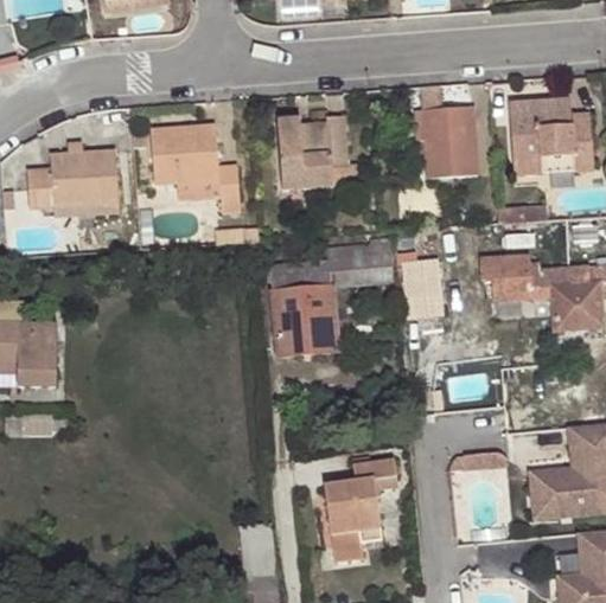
[(104,0),(107,12),(167,1),(167,0),(104,0)]
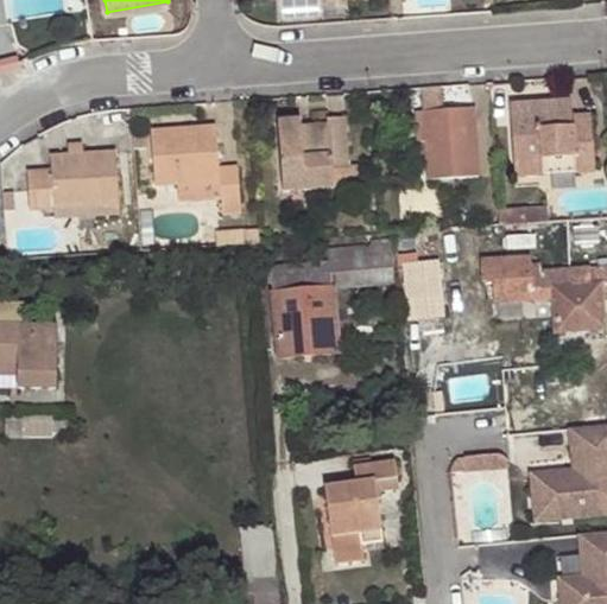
[(514,173),(545,171),(544,157),(574,154),(574,170),(595,169),(590,112),(571,113),(571,97),(510,101),(514,173)]
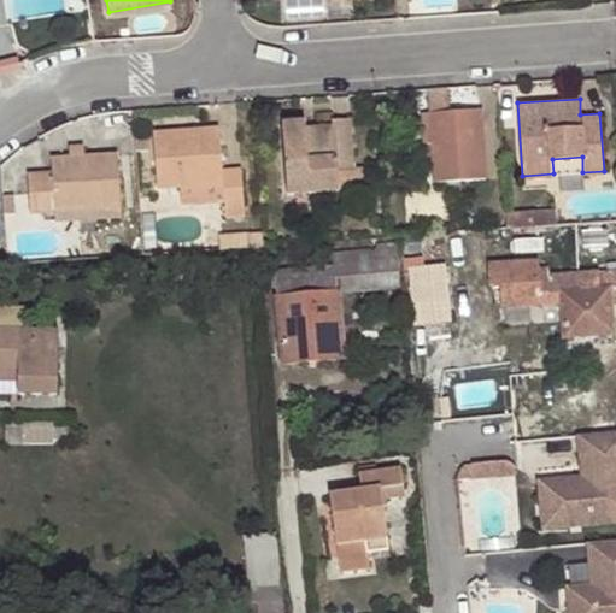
[(480,107),(429,111),(433,140),(435,181),(485,176),(480,107)]
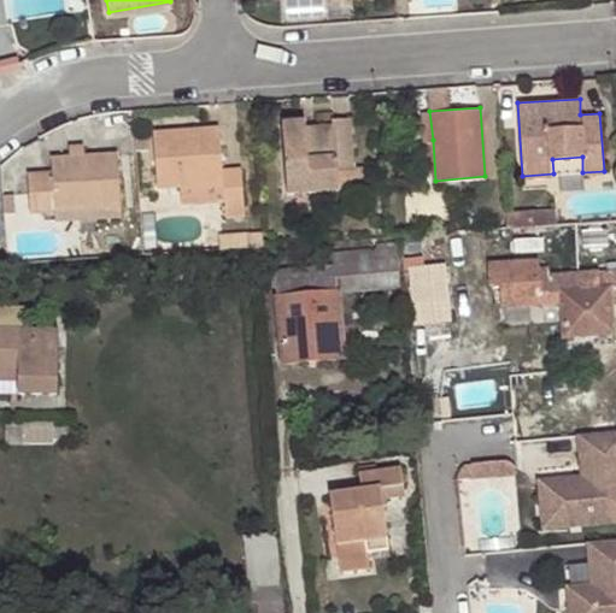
[(433,140),(429,111),(422,111),(423,141),(433,140)]
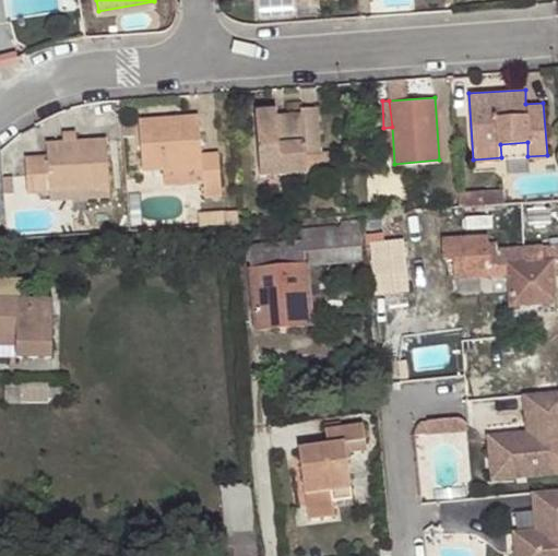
[(277,123),(276,115),(276,109),(256,110),(260,174),(306,170),(305,152),(319,149),(317,105),(300,106),(300,113),(301,121),(277,123)]
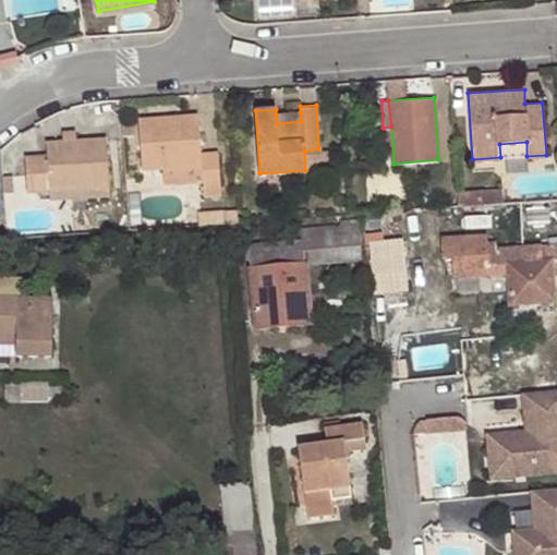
[(300,112),(276,115),(277,123),(301,121),(300,112)]
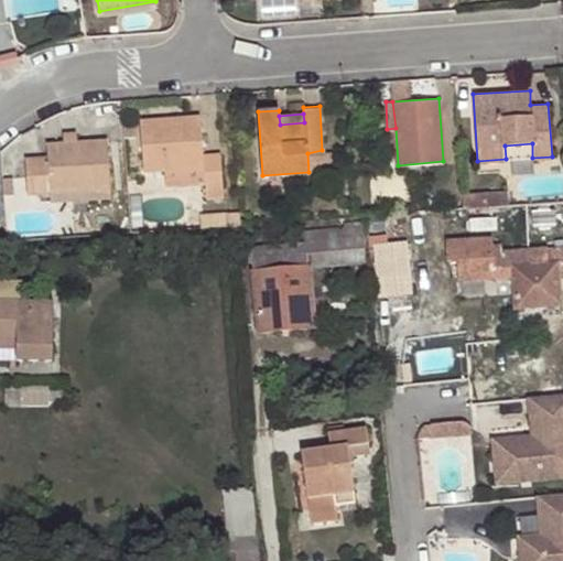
[(143,169),(164,168),(204,164),(205,182),(206,198),(224,196),(220,152),(203,153),(199,116),(140,120),(143,169)]
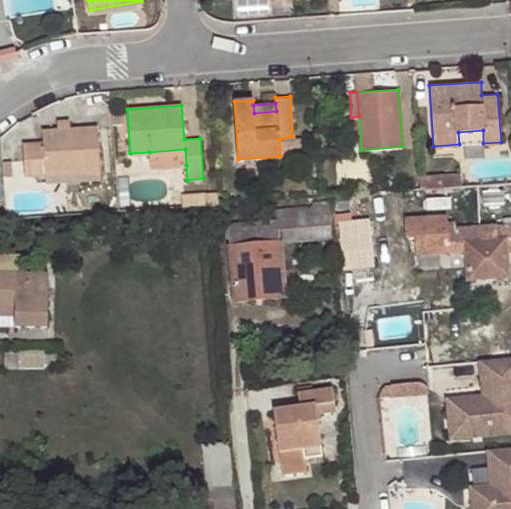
[(58,119),(59,129),(71,129),(70,119),(58,119)]
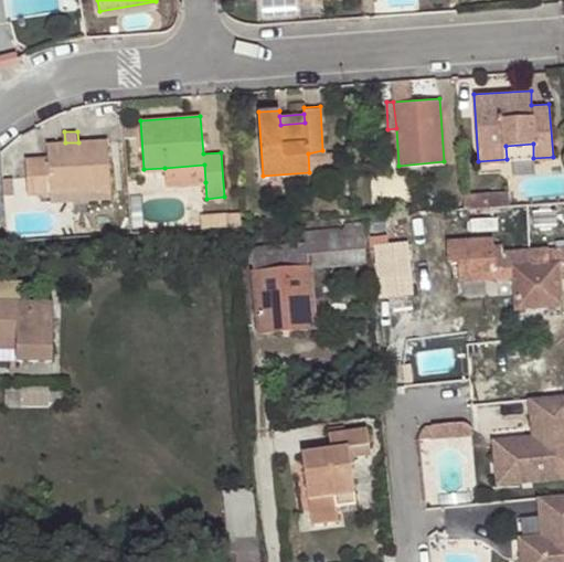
[(78,142),(65,142),(48,144),(49,157),(27,159),(29,193),(51,191),(112,187),(107,139),(78,142)]
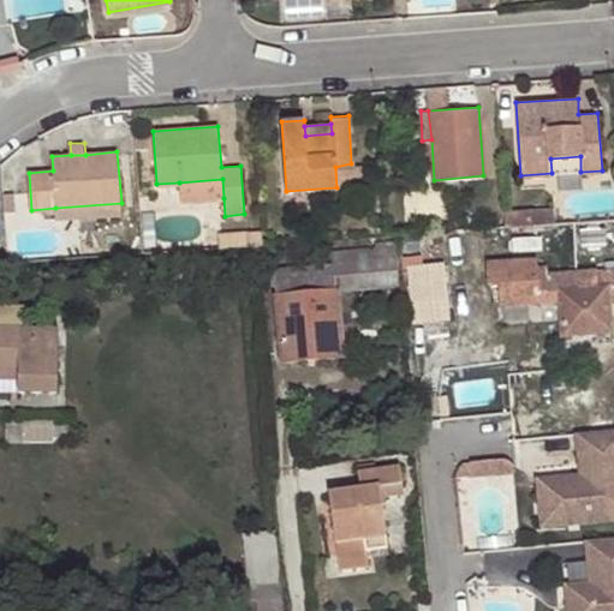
[(550,159),(552,173),(580,172),(580,156),(550,159)]
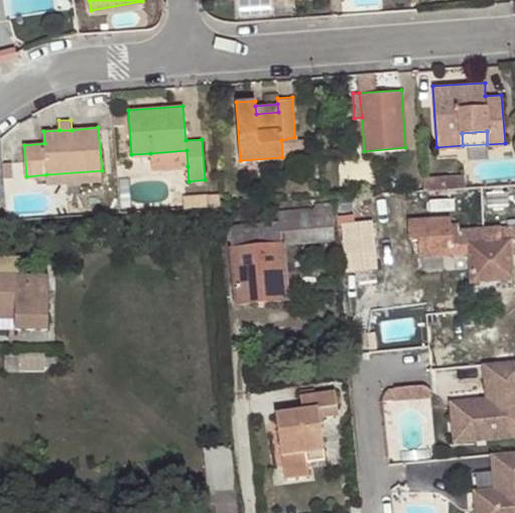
[(281,140),(282,157),(303,155),(301,137),(294,137),(281,140)]
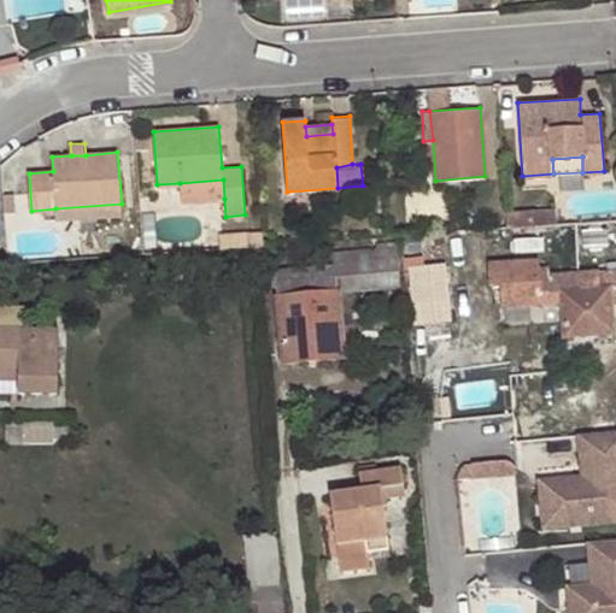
[(223,180),(180,183),(181,201),(224,199),(223,180)]
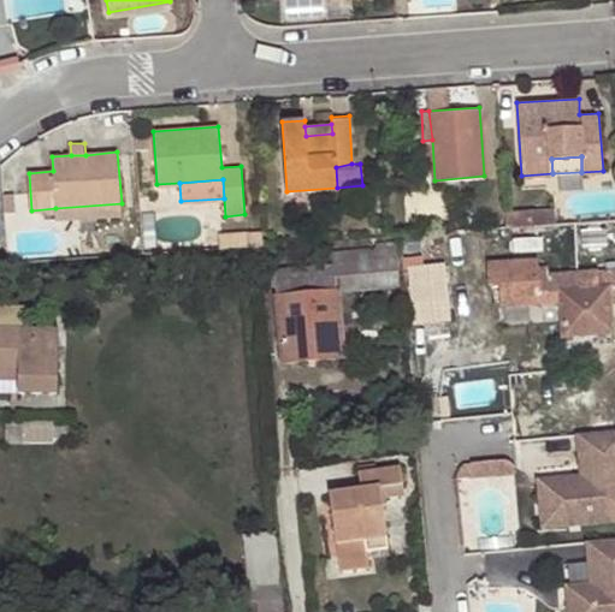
[(122,203),(55,208),(55,219),(122,214),(122,203)]
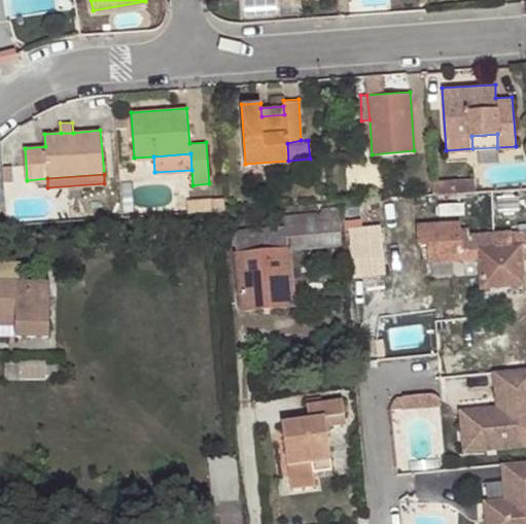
[(176,175),(135,177),(136,206),(178,204),(176,175)]
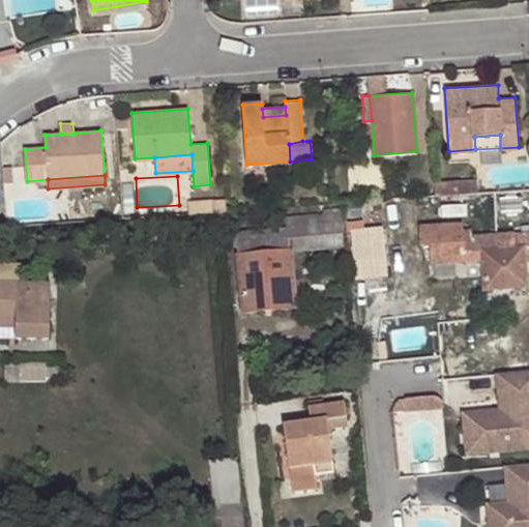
[(446,193),(449,193),(448,183),(435,184),(435,194),(446,193)]
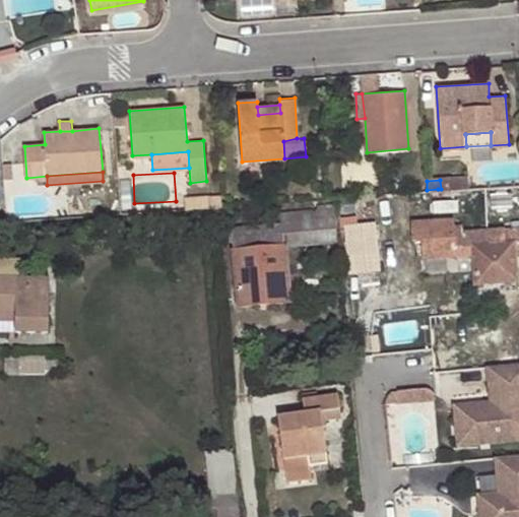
[(221,204),(221,194),(209,195),(210,205),(221,204)]
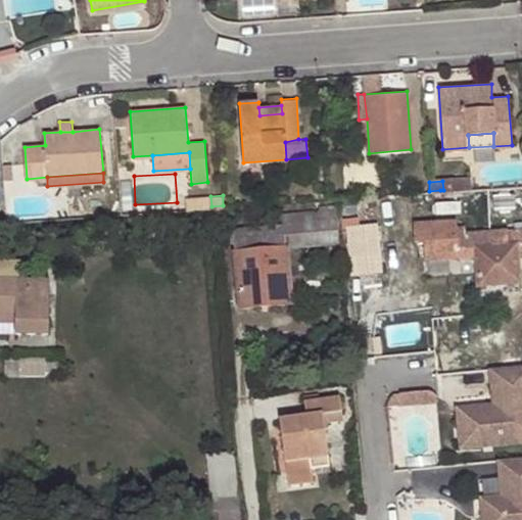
[(186,199),(187,208),(211,206),(210,196),(186,199)]
